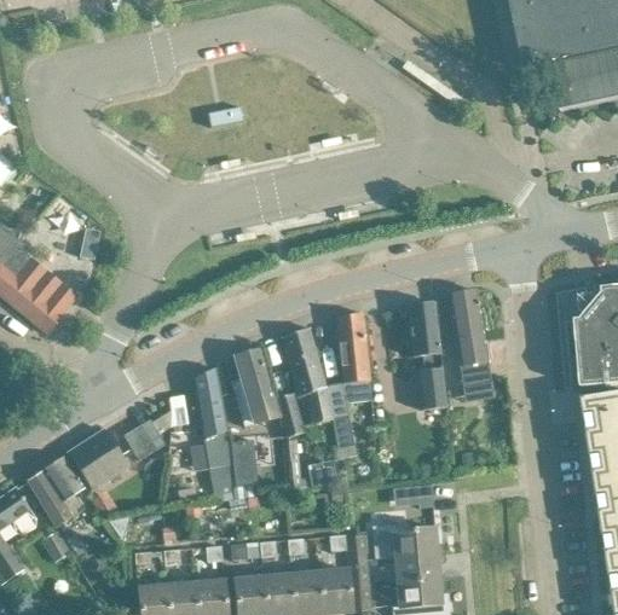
[(512,0),(526,70),(553,64),(562,110),(617,97),(617,0),(512,0)]
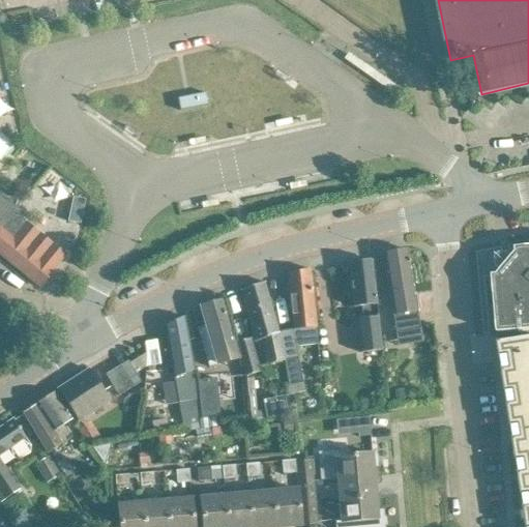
[(206,90),(195,92),(182,95),(184,106),(185,108),(209,103),(206,90)]
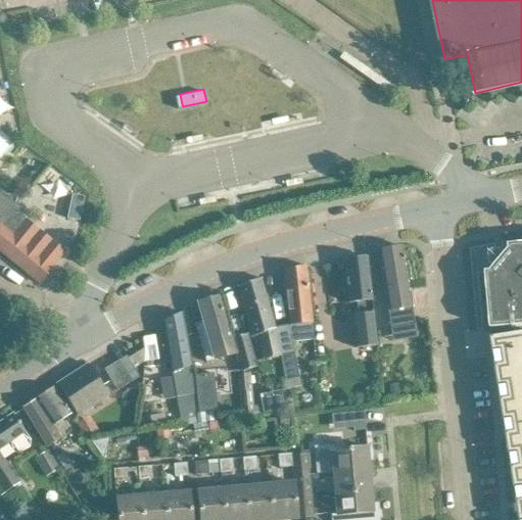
[(16,202),(0,189),(0,156),(1,157),(14,141),(1,130),(0,130),(0,247),(41,281),(66,250),(13,206),(16,202)]
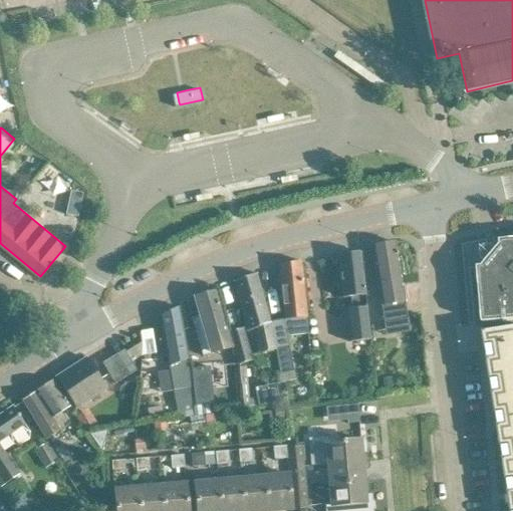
[(71,189),(66,212),(77,215),(82,191),(71,189)]
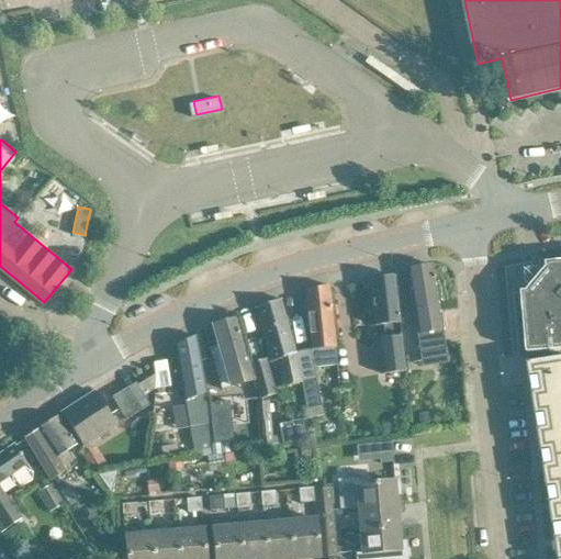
[(560,259),(548,261),(549,266),(529,290),(524,290),(529,351),(560,348),(560,259)]
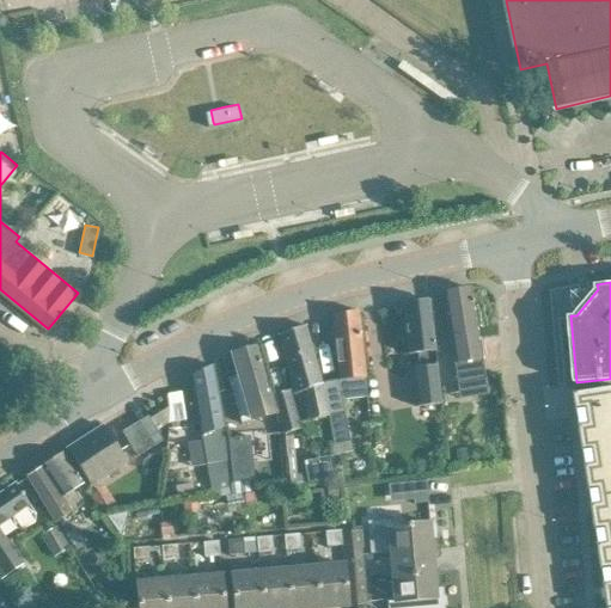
[(486,378),(471,286),(444,292),(462,381),(486,378)]
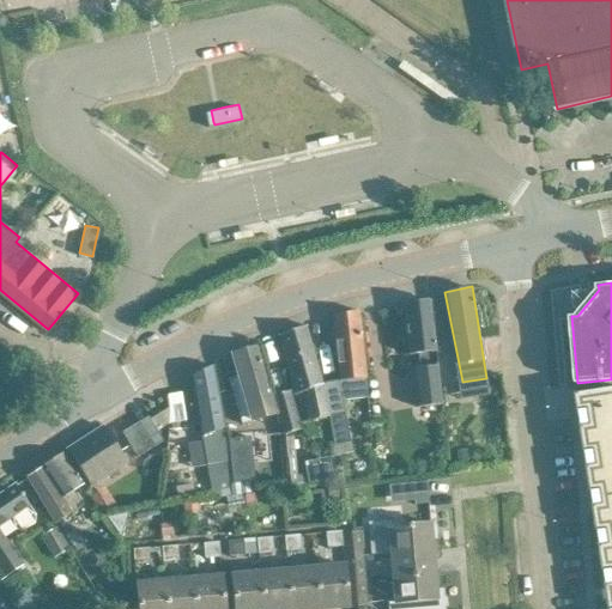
[(442,402),(440,389),(434,324),(430,299),(404,304),(410,352),(417,352),(418,367),(413,367),(417,405),(442,402)]
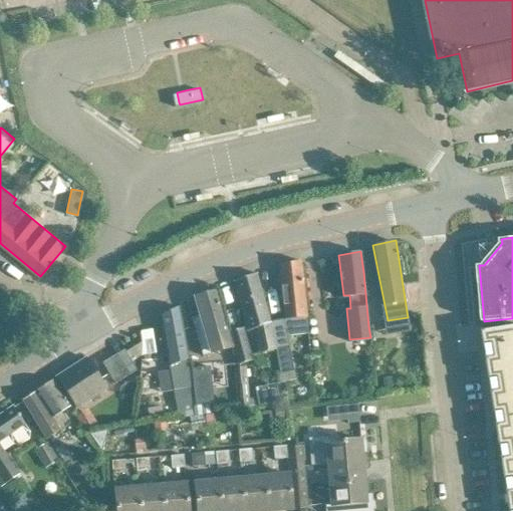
[(270,320),(273,348),(275,348),(280,372),(292,369),(287,334),(308,331),(307,322),(301,259),(279,264),(281,285),(284,317),(270,320)]
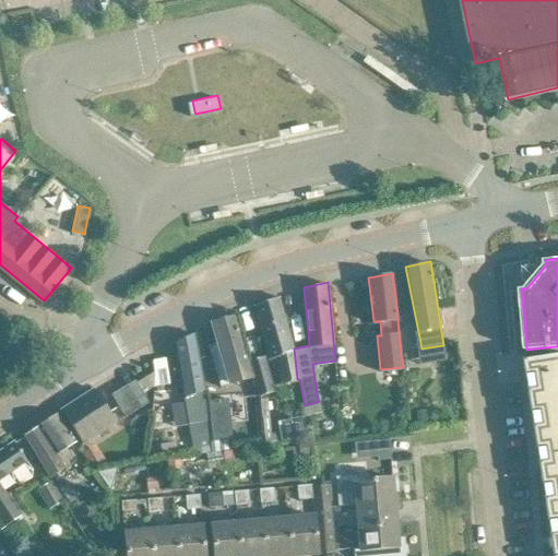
[(297,379),(294,349),(286,316),(279,295),(256,304),(262,324),(272,356),(275,354),(281,382),(297,379)]
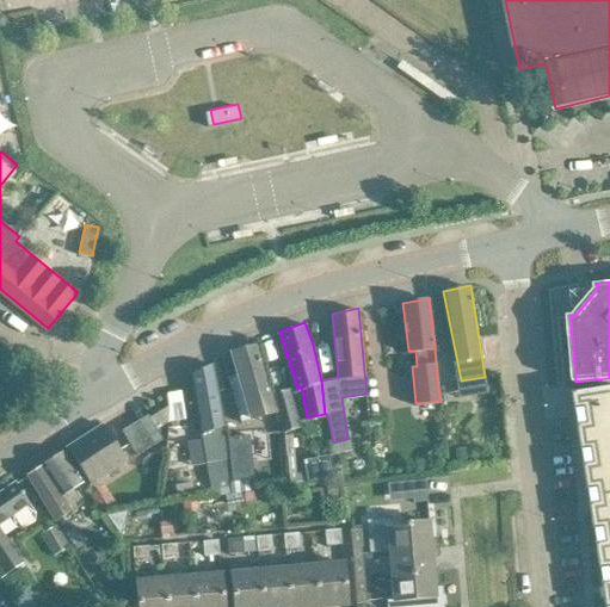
[(233,352),(240,376),(229,378),(241,420),(277,410),(258,345),(233,352)]
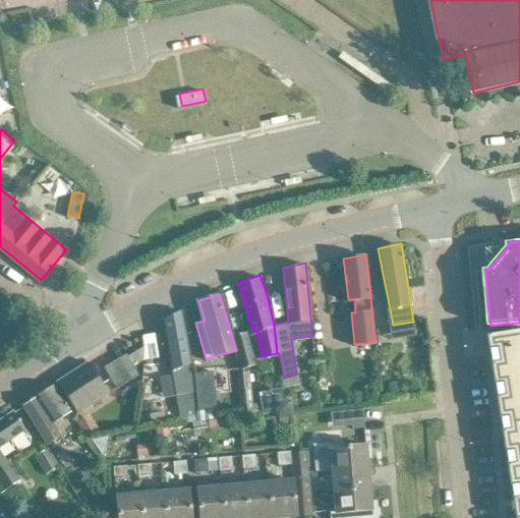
[(182,310),(181,309),(162,319),(163,320),(166,340),(171,369),(173,375),(176,394),(178,404),(195,401),(194,393),(193,370),(191,362),(192,362),(182,310)]
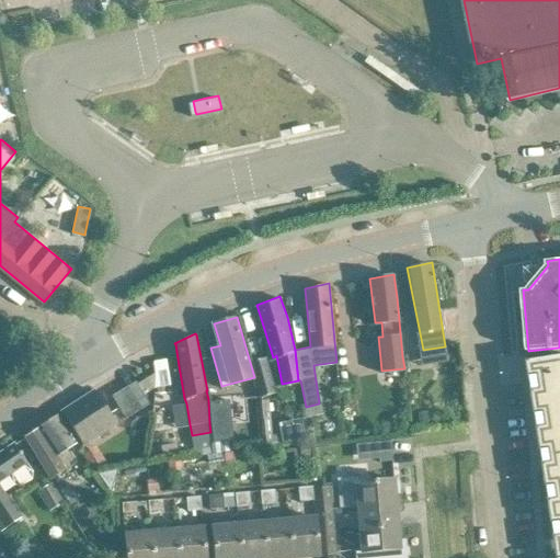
[(262,399),(275,395),(264,356),(251,360),(262,399)]
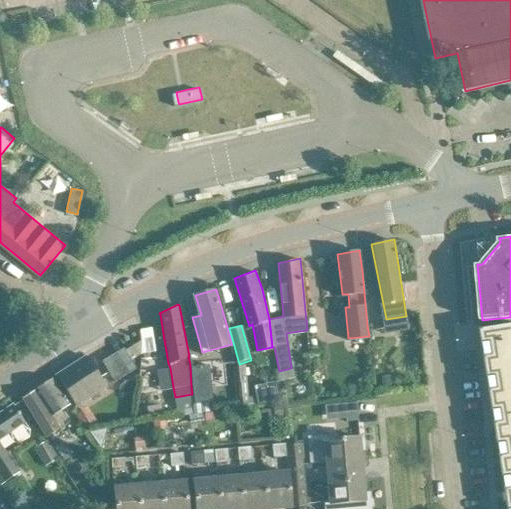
[(510,325),(482,329),(510,502),(510,325)]
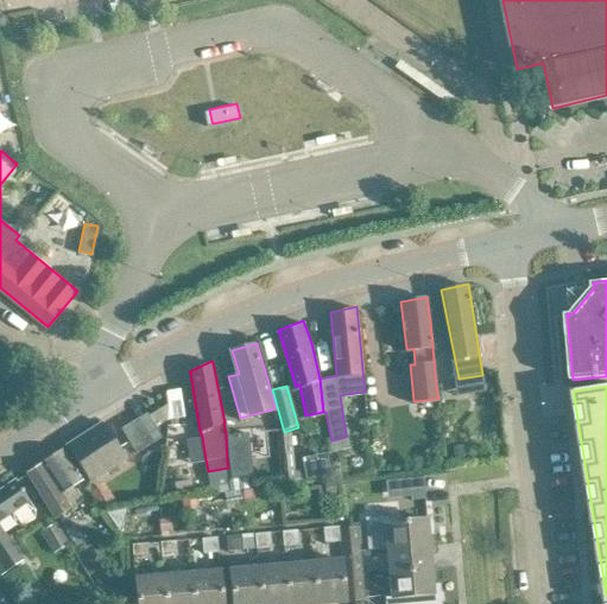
[(187,415),(181,387),(166,389),(169,406),(168,418),(187,415)]
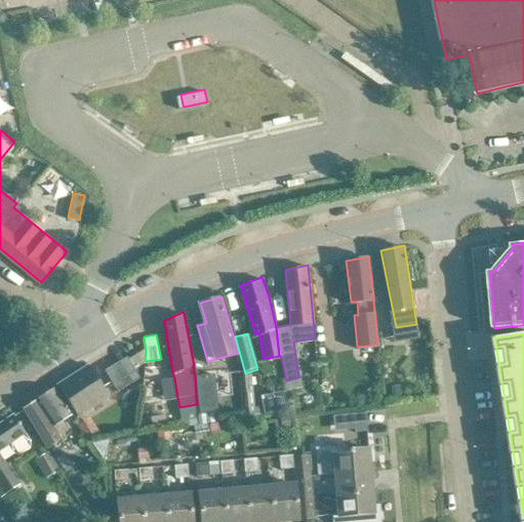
[(128,355),(116,362),(105,369),(118,390),(140,376),(128,355)]
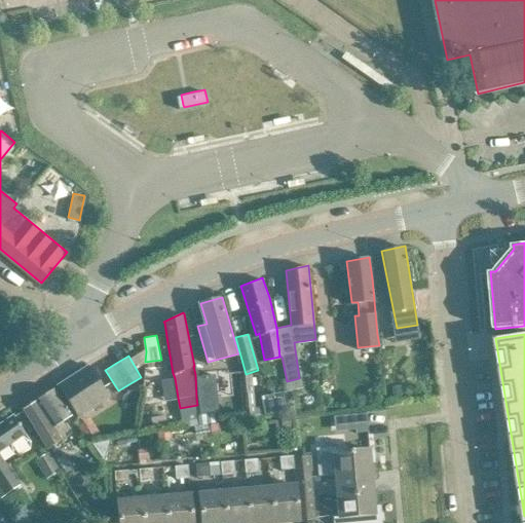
[(101,382),(89,365),(58,385),(78,415),(107,396),(101,382)]
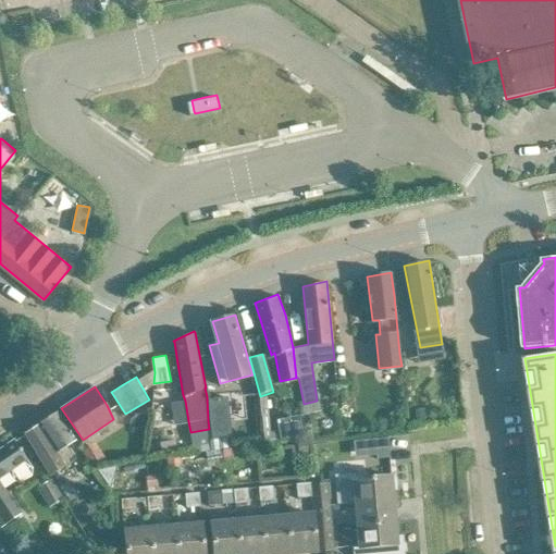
[(212,439),(232,436),(227,396),(209,397),(212,439)]
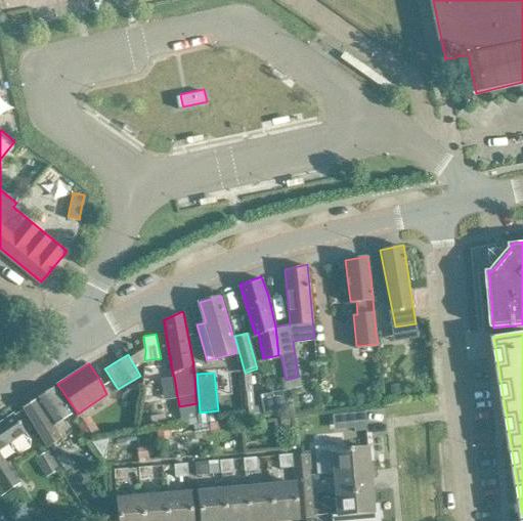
[(72,413),(54,386),(23,406),(49,446),(67,434),(68,436),(74,432),(63,418),(72,413)]
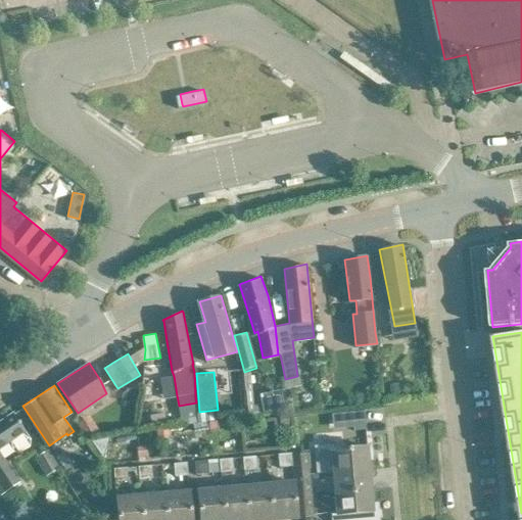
[(365,409),(353,410),(354,427),(367,426),(365,409)]
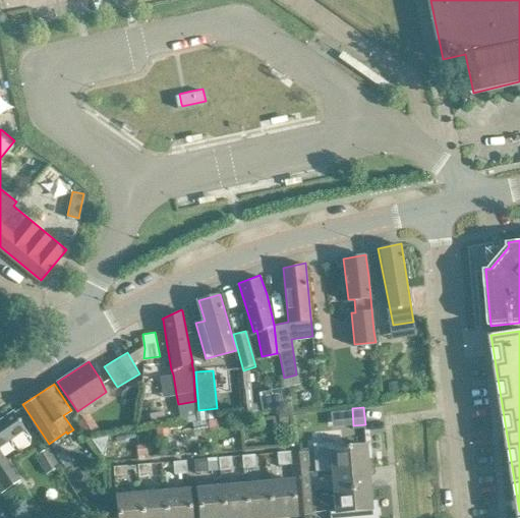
[(198,410),(196,410),(198,419),(206,419),(213,417),(218,417),(217,408),(198,410)]
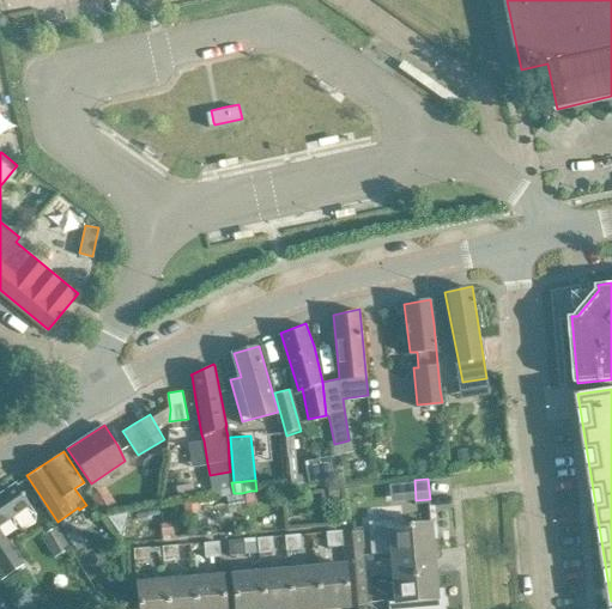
[(29,503),(16,482),(0,493),(0,574),(2,578),(24,564),(6,535),(17,528),(23,530),(36,521),(37,513),(29,503)]
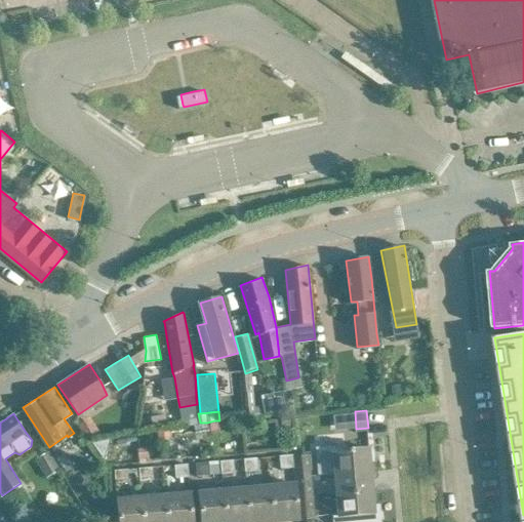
[(291,413),(282,414),(283,431),(292,431),(291,413)]
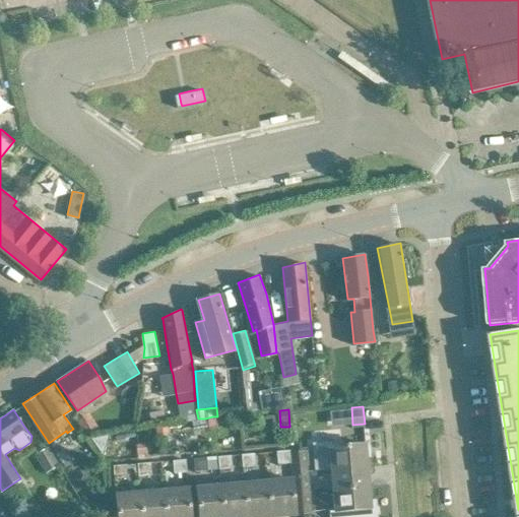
[(95,431),(84,414),(77,419),(88,436),(95,431)]
